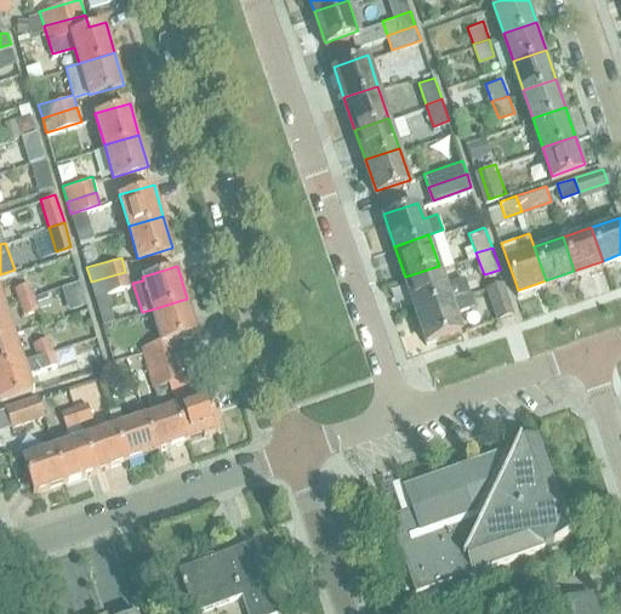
[(405,277),(415,308),(469,289),(463,274),(444,280),(439,266),(405,277)]
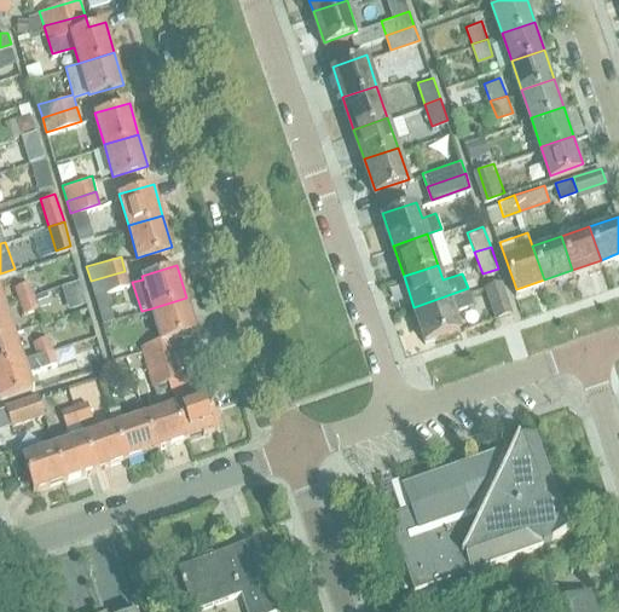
[(125,271),(91,281),(94,293),(128,283),(125,271)]
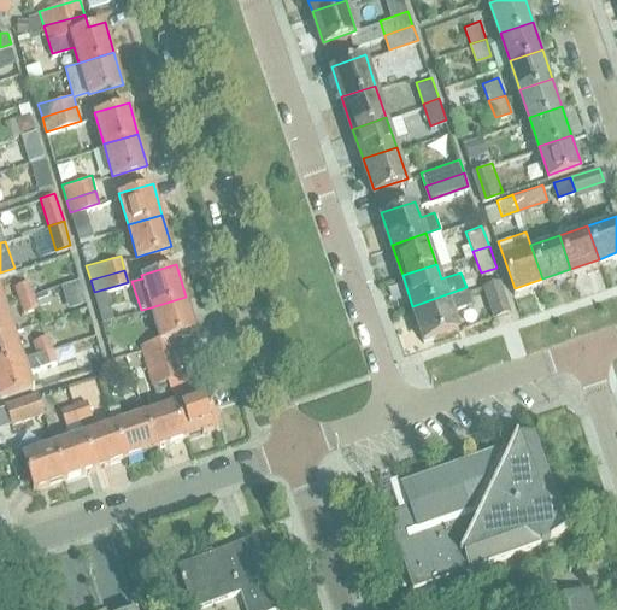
[(483,283),(493,312),(510,308),(499,277),(483,283)]
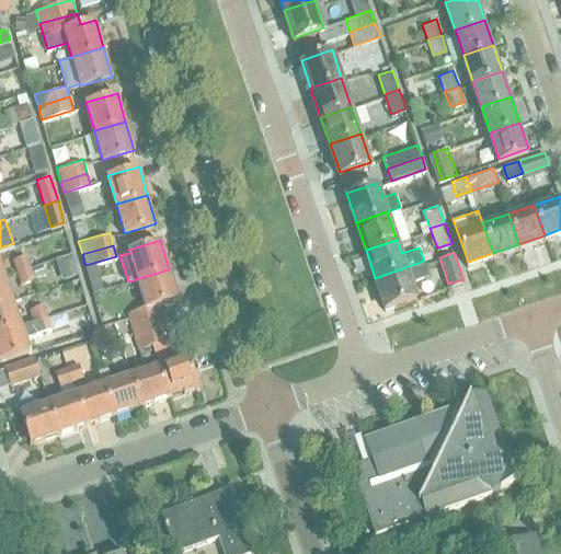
[(13,257),(18,270),(31,266),(26,253),(13,257)]
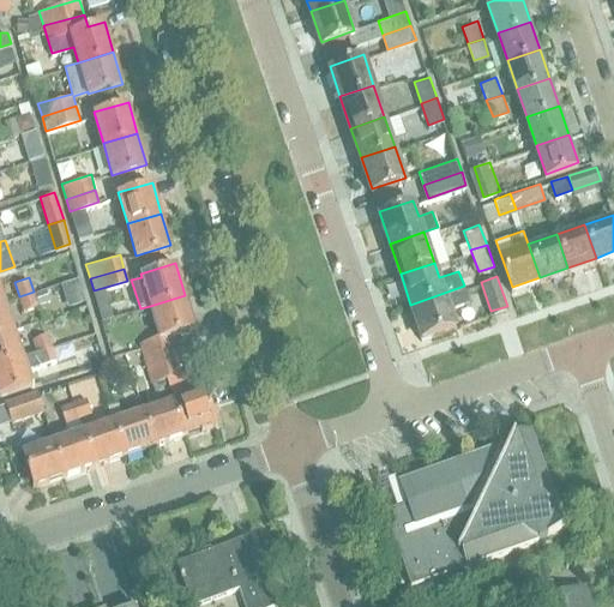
[(464,286),(410,305),(421,335),(455,324),(449,306),(468,299),(464,286)]
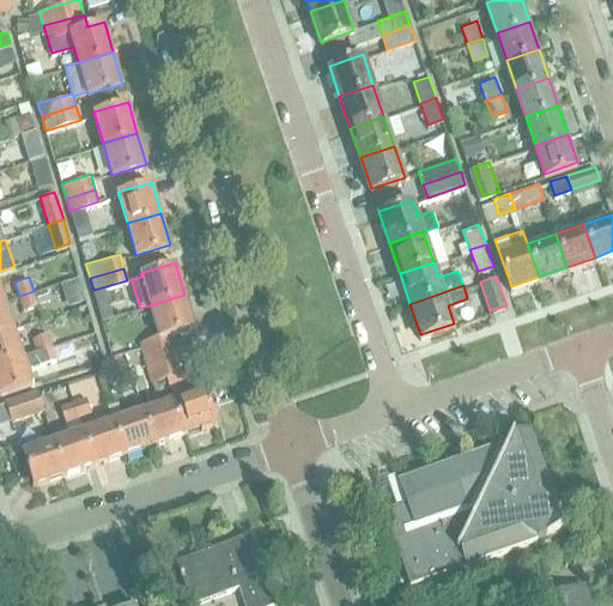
[(34,291),(19,296),(23,308),(37,303),(34,291)]
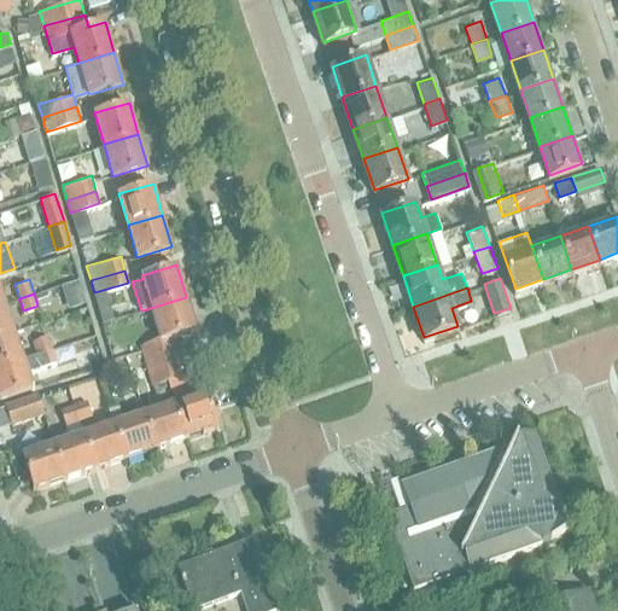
[(141,343),(145,355),(174,348),(170,335),(196,327),(186,297),(151,308),(159,337),(141,343)]
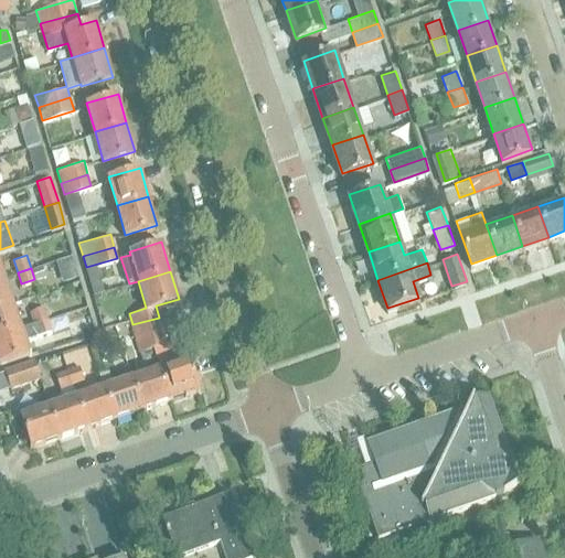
[(0,278),(0,306),(13,302),(4,277),(0,278)]
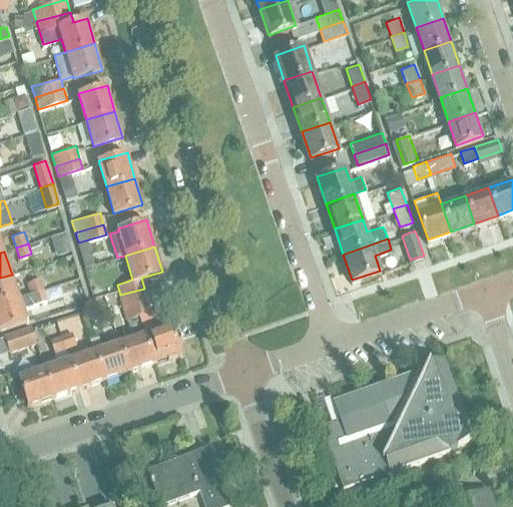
[(0,278),(0,302),(19,296),(12,275),(0,278)]
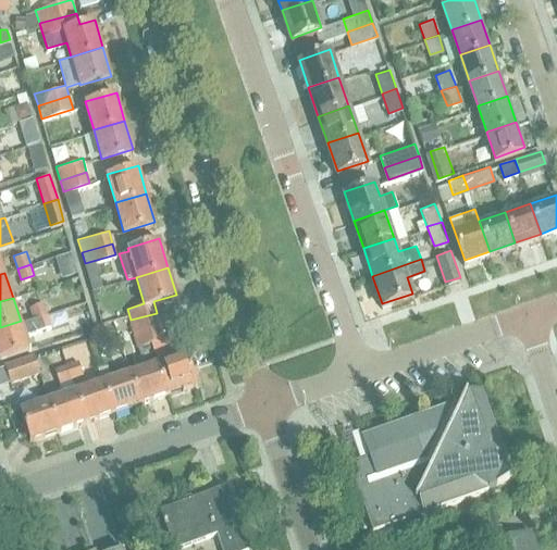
[(29,304),(34,316),(34,317),(47,313),(42,300),(29,304)]
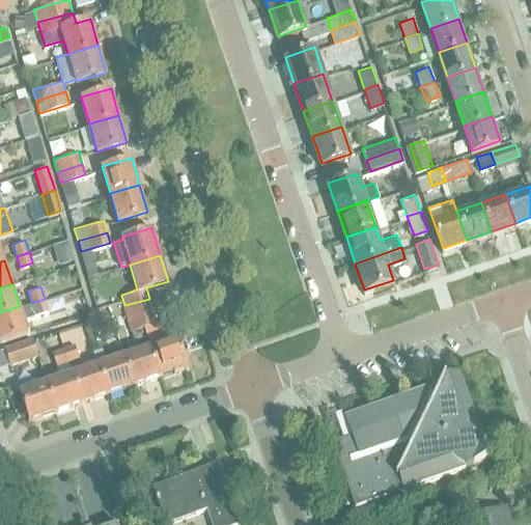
[(20,306),(0,312),(0,339),(28,330),(24,318),(49,309),(45,299),(32,303),(32,302),(20,306)]
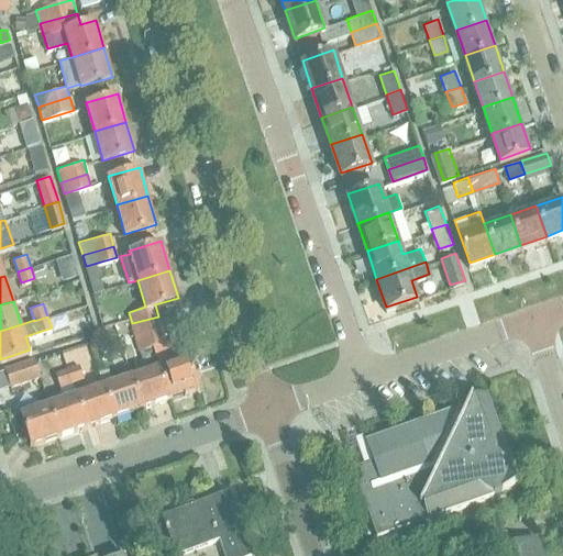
[(132,323),(135,335),(162,327),(158,317),(132,323)]
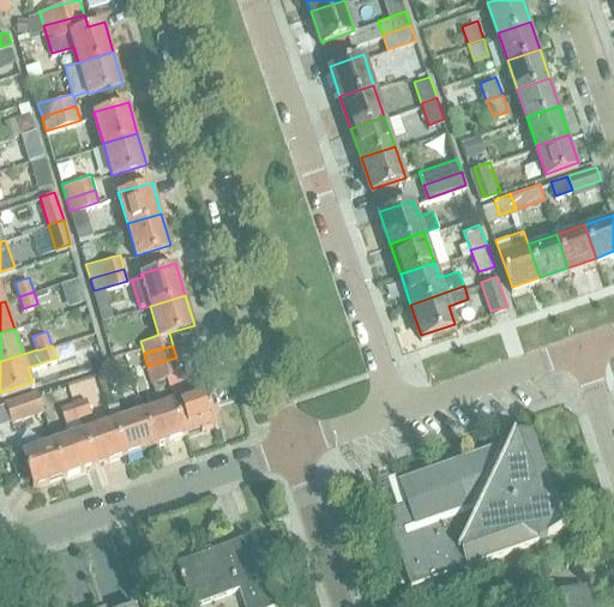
[(176,358),(148,366),(151,380),(181,372),(176,358)]
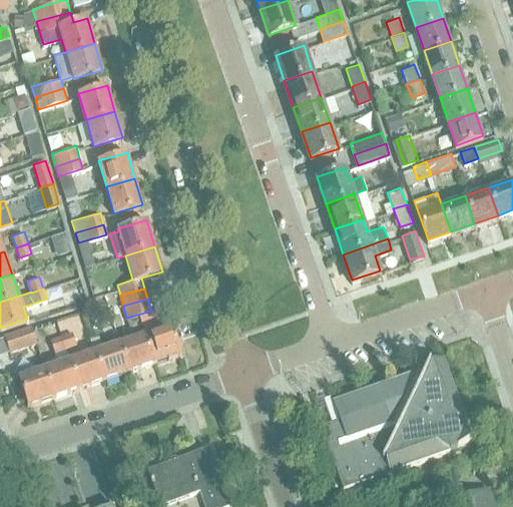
[(151,311),(138,315),(144,333),(153,361),(180,352),(171,324),(159,328),(153,311),(151,311)]
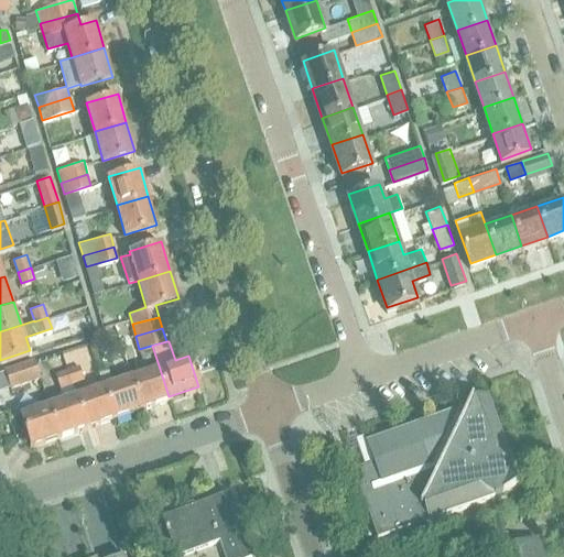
[(4,368),(10,385),(40,375),(34,358),(4,368)]
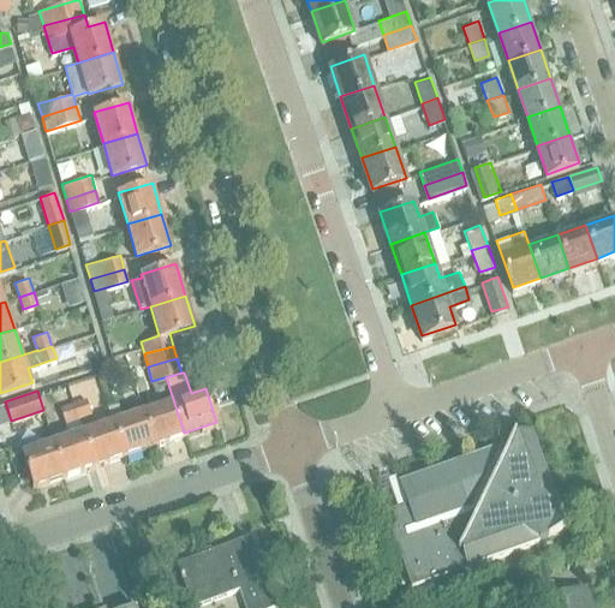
[(72,401),(78,416),(91,411),(87,397),(72,401)]
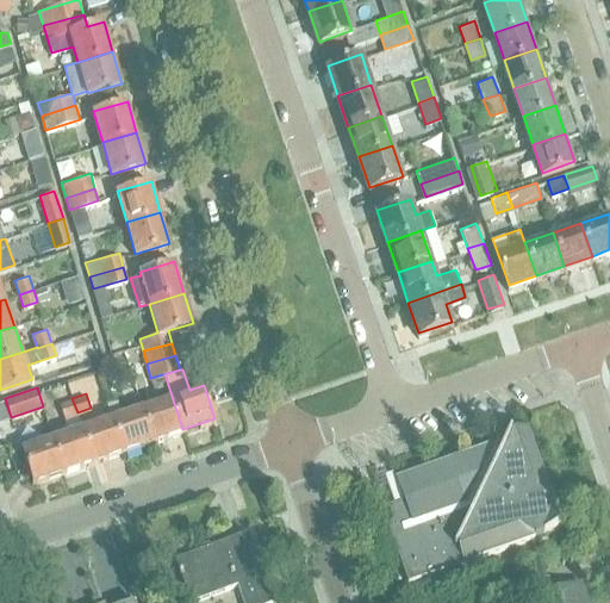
[(141,405),(153,440),(182,429),(172,396),(141,405)]
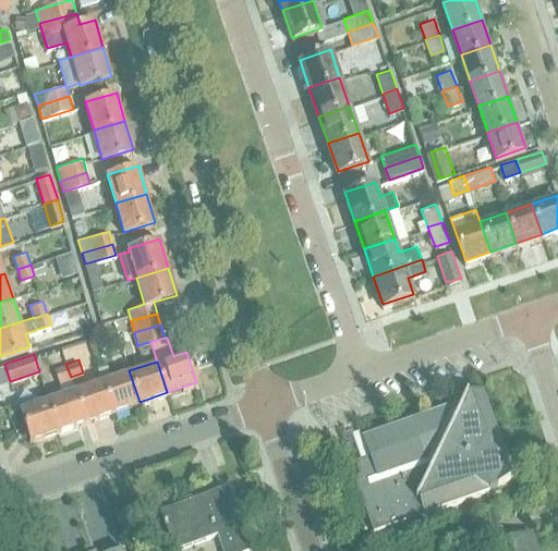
[(63,393),(47,399),(58,429),(85,420),(75,389),(71,377),(65,364),(55,367),(63,393)]
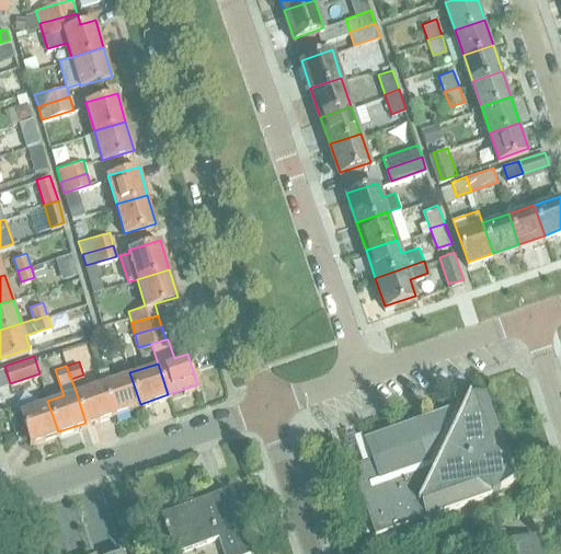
[(103,382),(113,413),(140,404),(129,372),(112,379),(107,367),(99,369),(103,382)]
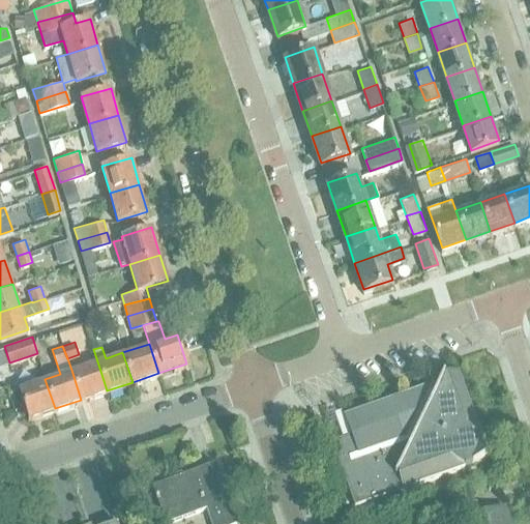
[(71,370),(81,400),(107,390),(97,361),(71,370)]
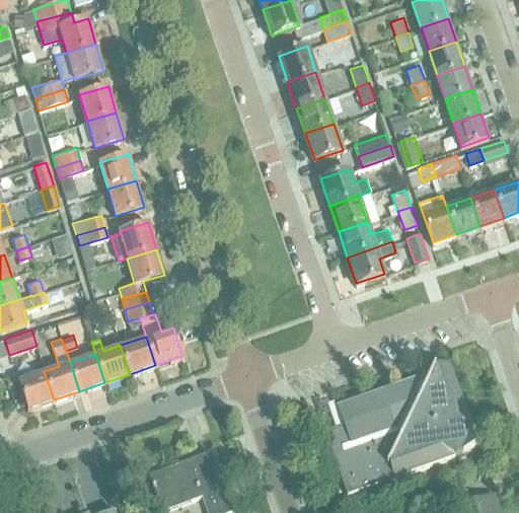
[(324,430),(347,493),(478,446),(449,362),(434,367),(435,365),(434,364),(426,381),(420,378),(338,407),(344,423),(324,430)]
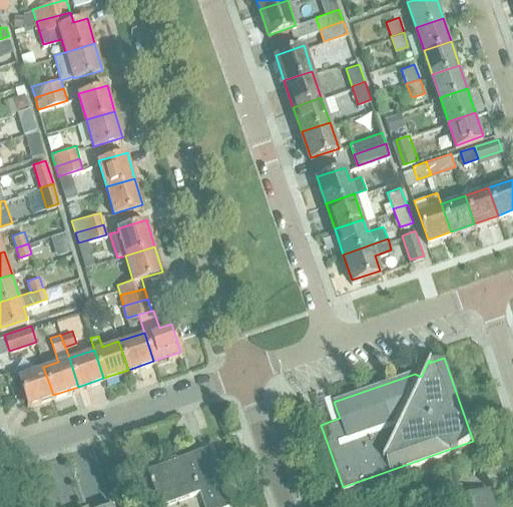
[(53,395),(43,367),(17,376),(27,404),(53,395)]
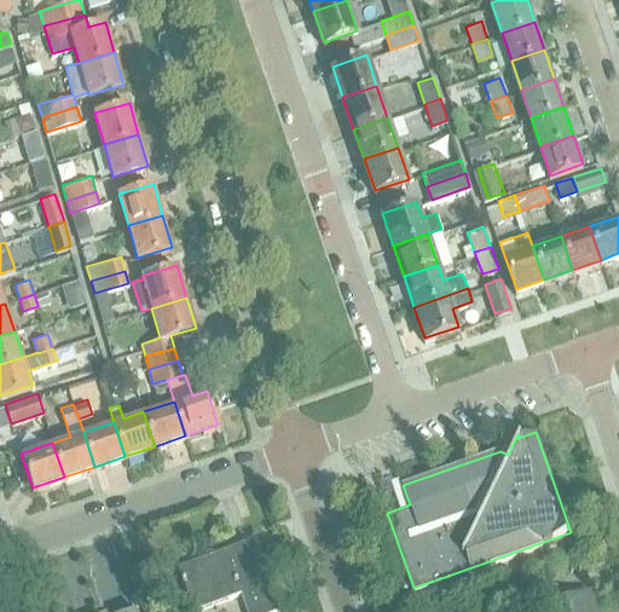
[(388,484),(379,488),(381,497),(391,494),(388,484)]
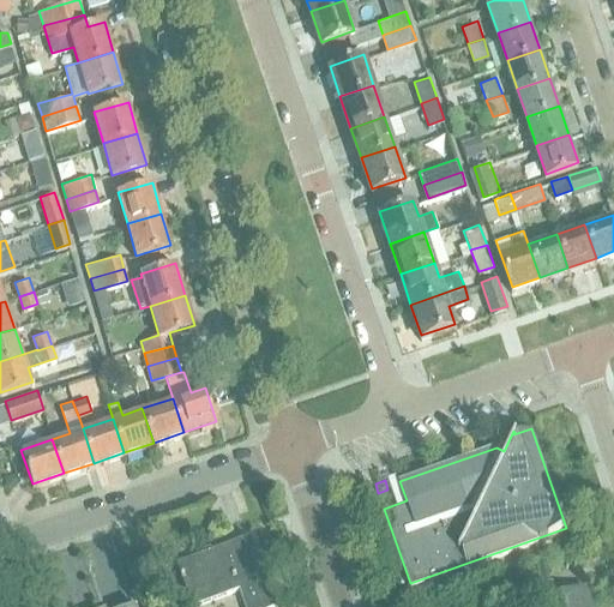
[(246,606),(266,606),(274,605),(251,535),(180,558),(182,565),(181,565),(184,572),(185,571),(193,601),(240,587),(246,606)]
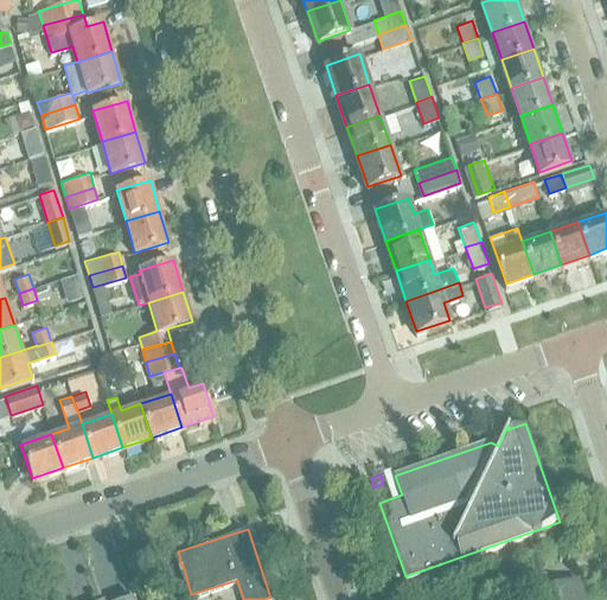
[(586,599),(579,578),(550,587),(544,570),(503,585),(508,599),(513,599),(530,594),(531,599),(586,599)]
